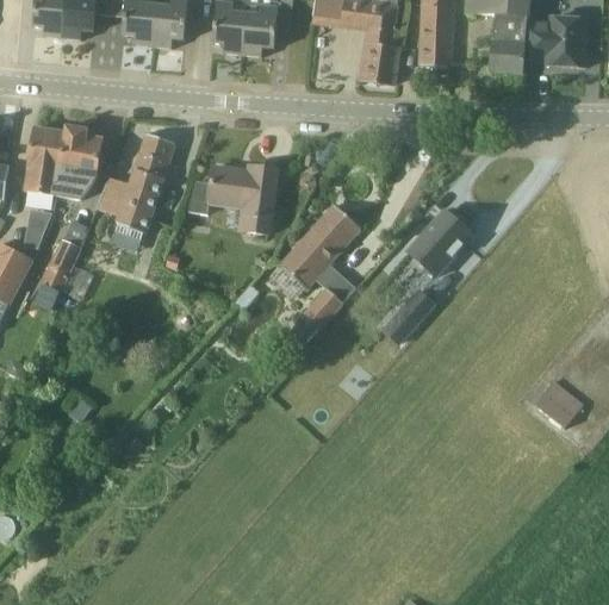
[(33,0),(33,1),(32,25),(44,26),(43,35),(62,37),(66,0),(33,0)]
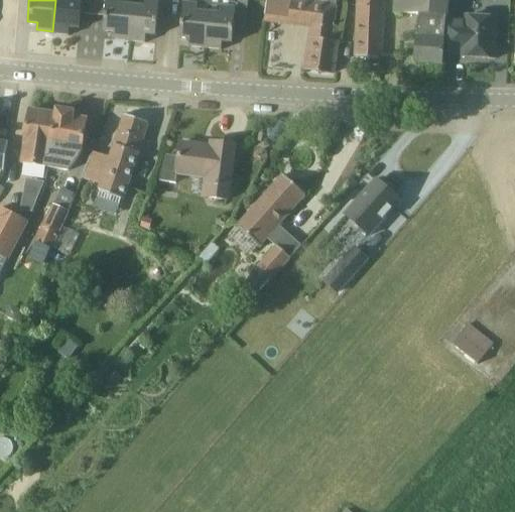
[(55,0),(52,31),(69,32),(70,25),(79,26),(81,6),(81,0),(55,0)]
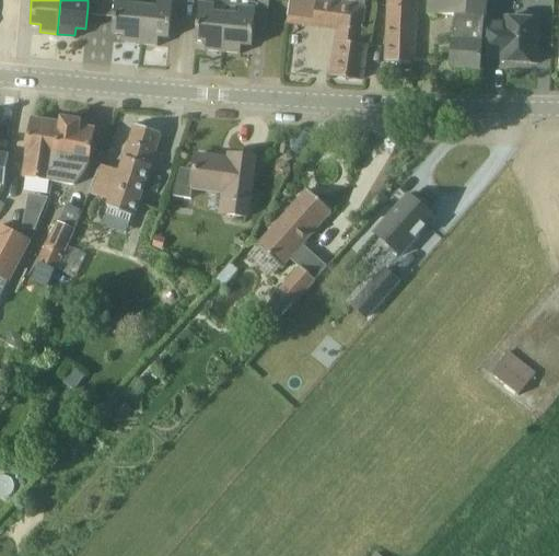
[(115,0),(114,9),(113,31),(123,32),(121,41),(139,42),(143,0),(115,0)]
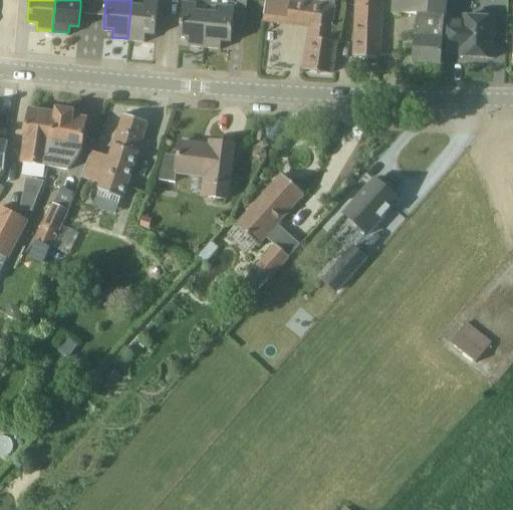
[(155,33),(157,0),(132,0),(127,38),(145,40),(145,32),(155,33)]
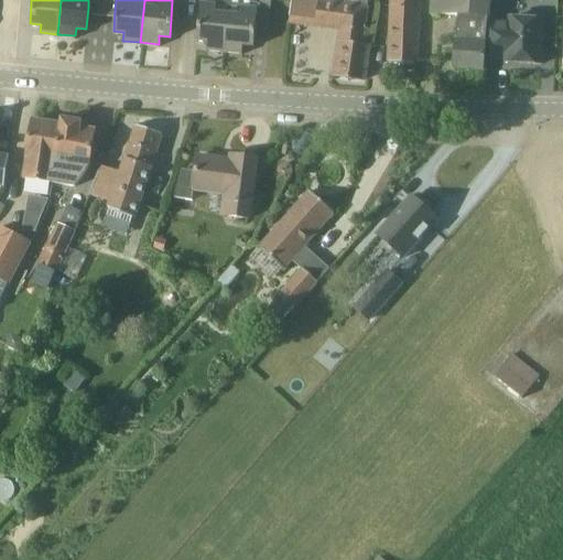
[(224,50),(228,3),(201,0),(196,39),(207,40),(206,49),(224,50)]
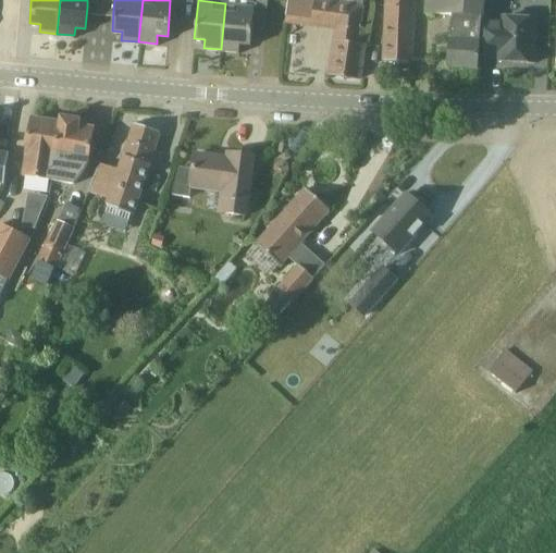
[(336,28),(333,50),(330,72),(359,76),(363,41),(357,41),(362,0),(285,0),(283,22),(336,28)]
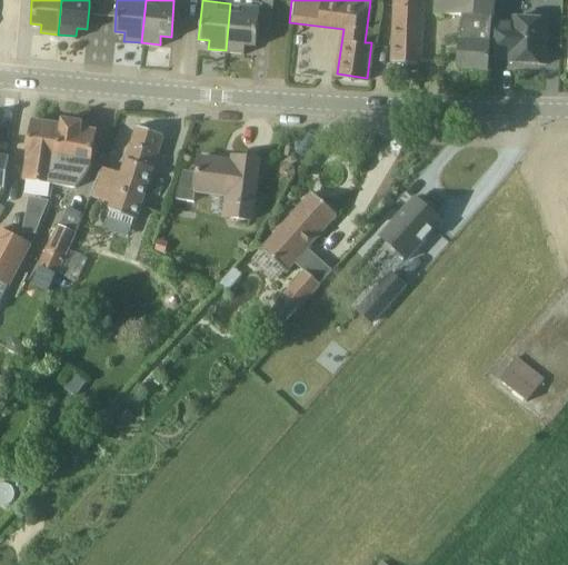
[(421,61),(422,28),(424,0),(392,0),(390,60),(421,61)]
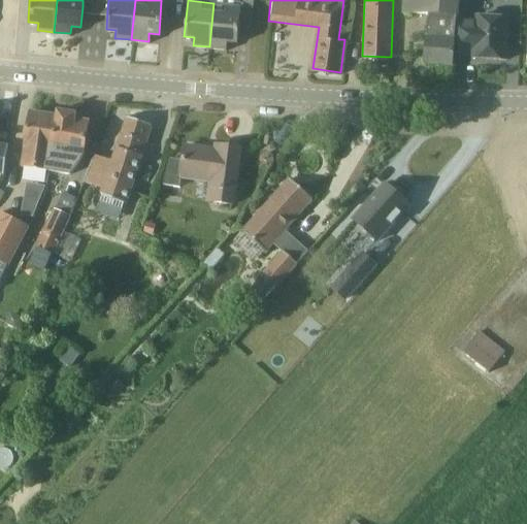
[(458,13),(459,0),(403,0),(403,10),(428,12),(424,61),(452,63),(453,42),(456,13),(458,13)]
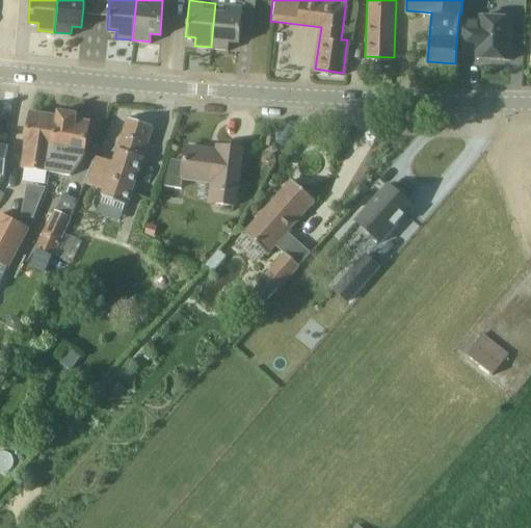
[(238,42),(240,24),(242,5),(215,3),(211,47),(228,49),(229,41),(238,42)]
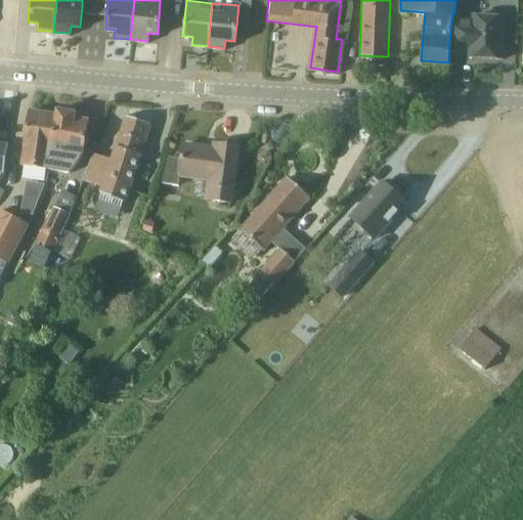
[(502,57),(503,36),(506,36),(506,16),(473,15),(472,17),(456,16),(455,51),(482,52),(482,56),(502,57)]
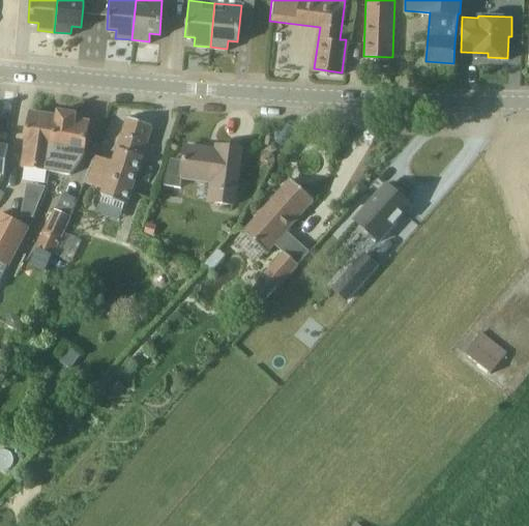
[(57,109),(56,114),(57,114),(49,171),(69,174),(81,153),(85,140),(88,119),(75,117),(76,112),(57,109)]
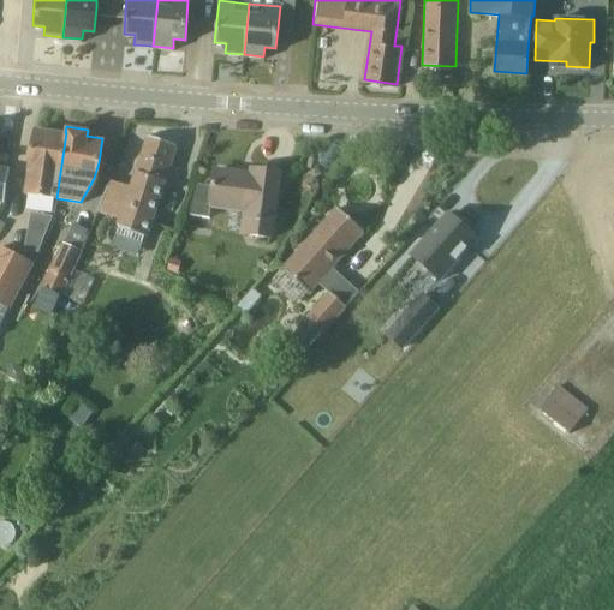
[(66,132),(65,132),(35,127),(24,192),(57,198),(66,132)]
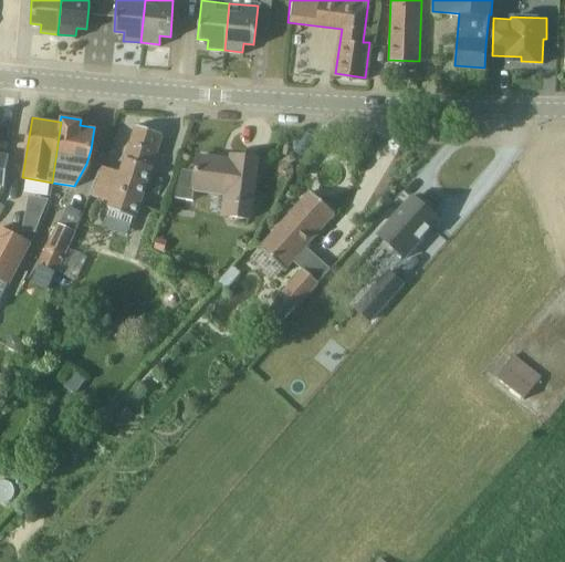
[(127,232),(154,153),(161,132),(136,123),(119,173),(97,166),(89,194),(111,200),(102,225),(127,232)]
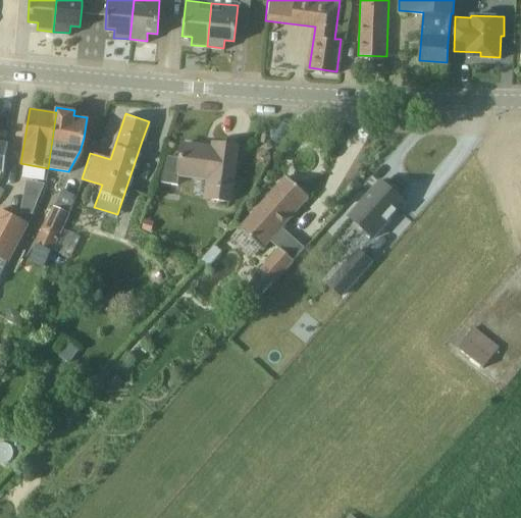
[(259,140),(267,141),(268,133),(260,132),(259,140)]
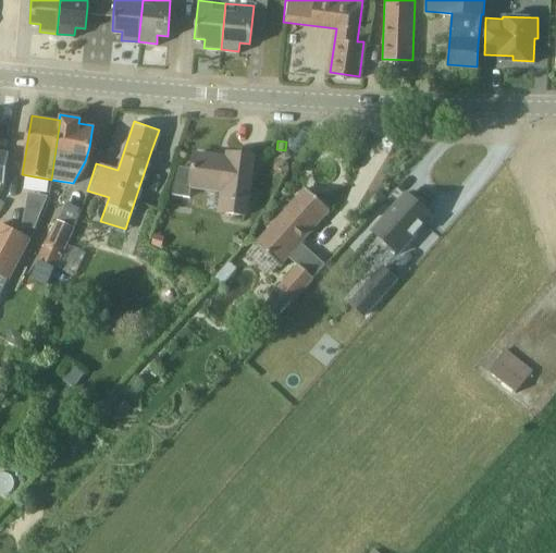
[(0,180),(3,181),(9,151),(0,149),(0,180)]
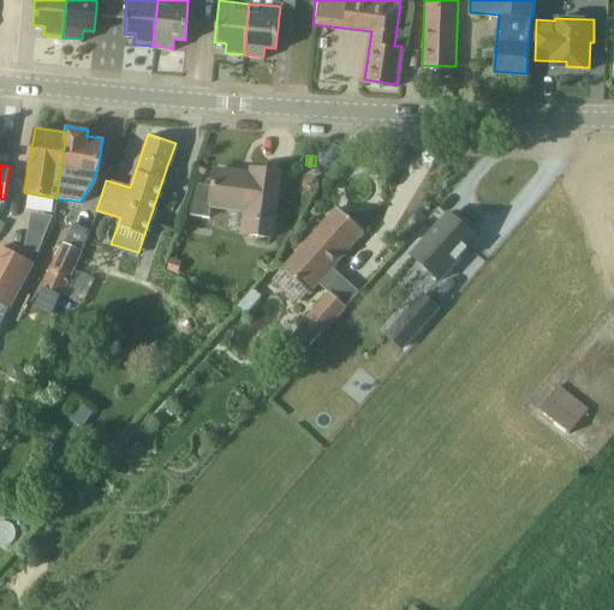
[(270,239),(276,192),(280,168),(278,168),(278,171),(252,167),(251,175),(240,174),(240,171),(214,167),(212,185),(197,181),(190,211),(208,214),(209,205),(243,209),(239,234),(270,239)]
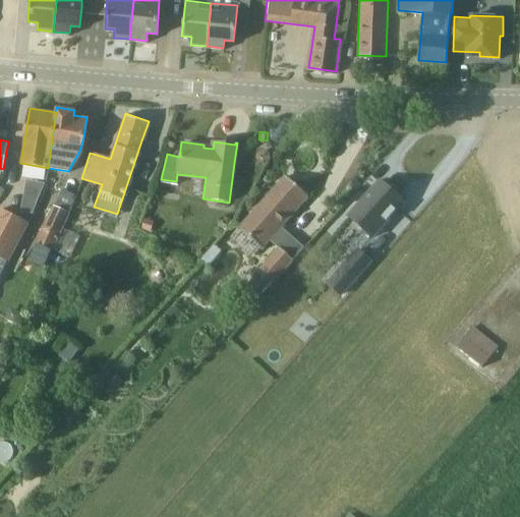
[(262,245),(294,210),(307,194),(285,174),(237,224),(262,245)]
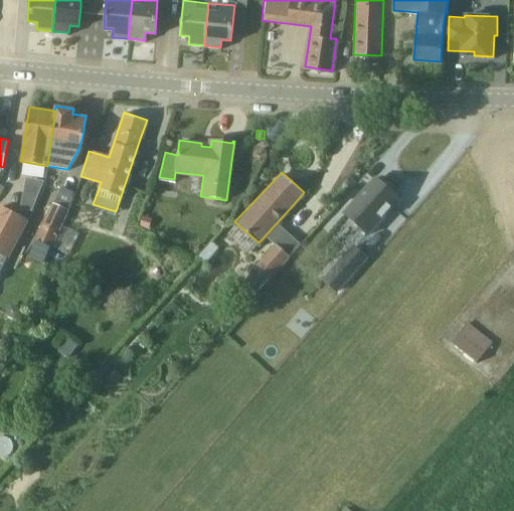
[(400,195),(377,175),(346,211),(370,230),(400,195)]
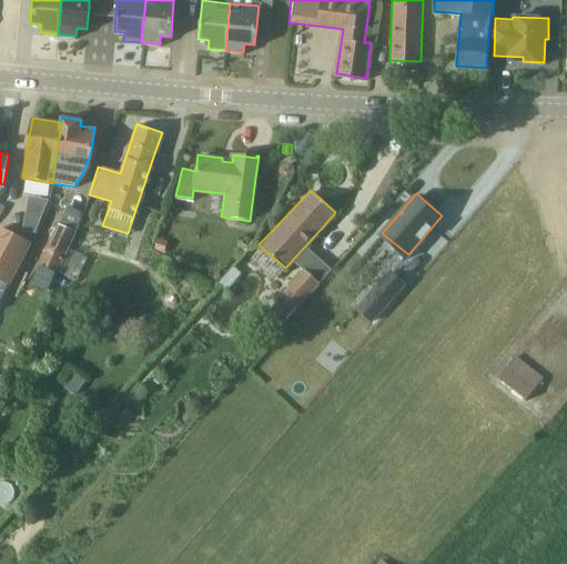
[(76,224),(82,207),(68,201),(62,220),(76,224)]
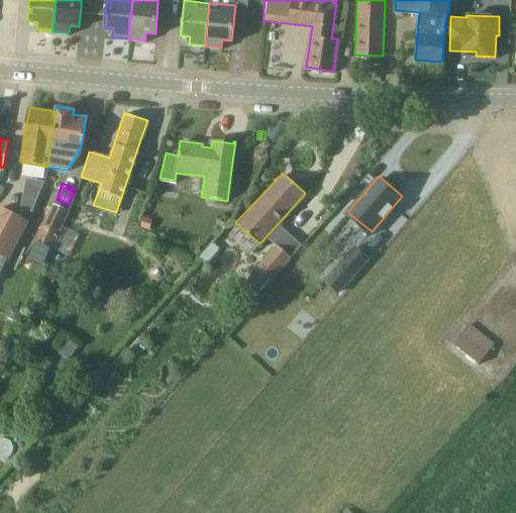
[(35,199),(20,196),(18,207),(30,210),(35,199)]
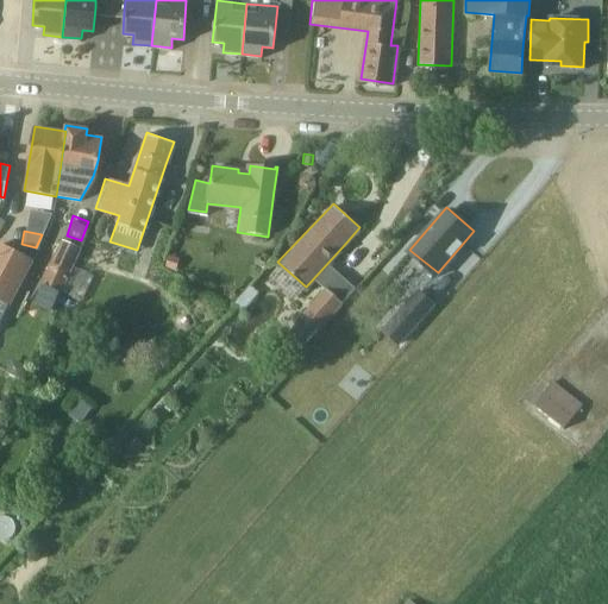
[(61,290),(74,264),(73,264),(81,246),(61,238),(33,299),(52,307),(61,290)]
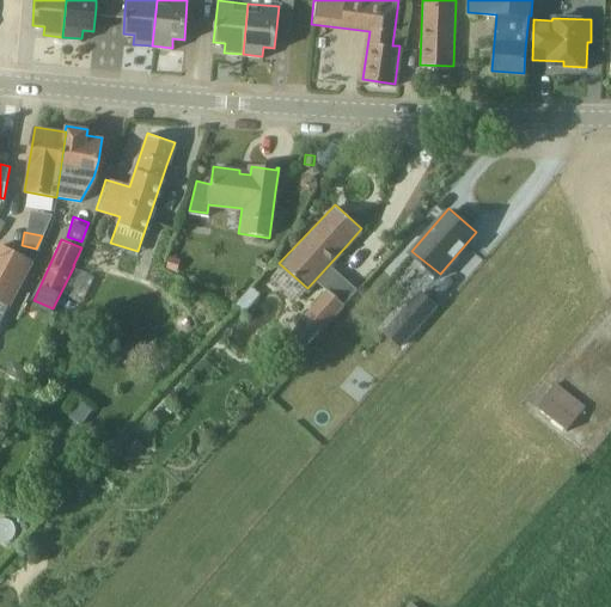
[(0,302),(8,307),(32,264),(0,246),(0,302)]
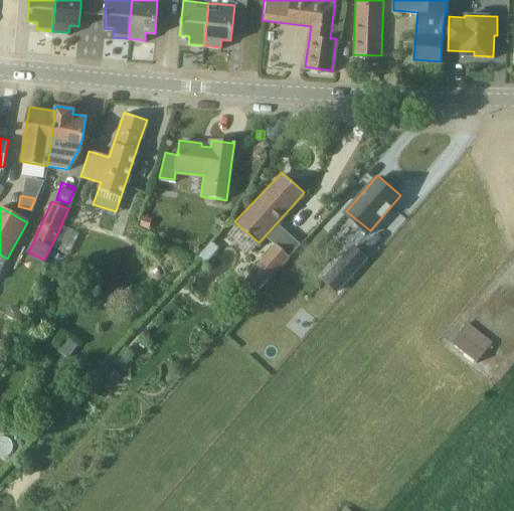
[(289,256),(275,242),(252,267),(267,280),(289,256)]
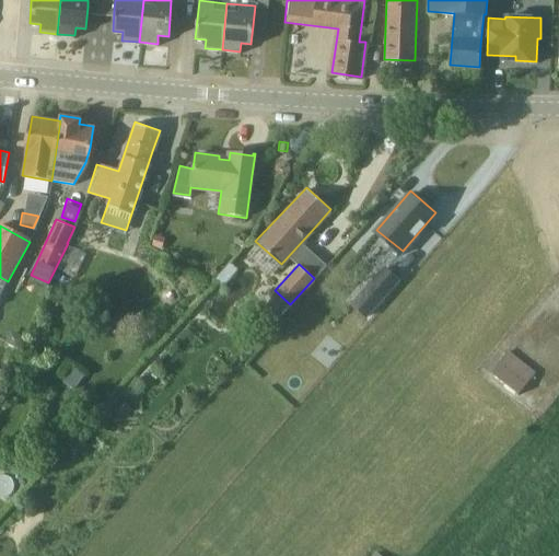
[(364,289),(377,300),(397,278),(385,266),(364,289)]
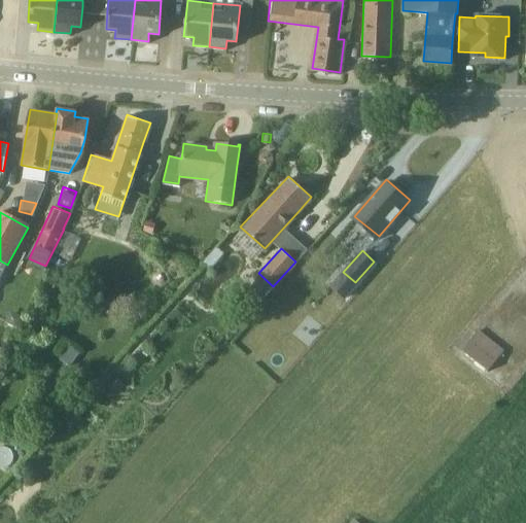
[(501,348),(478,329),(461,349),(499,380),(505,373),(497,365),(505,356),(499,351),(501,348)]
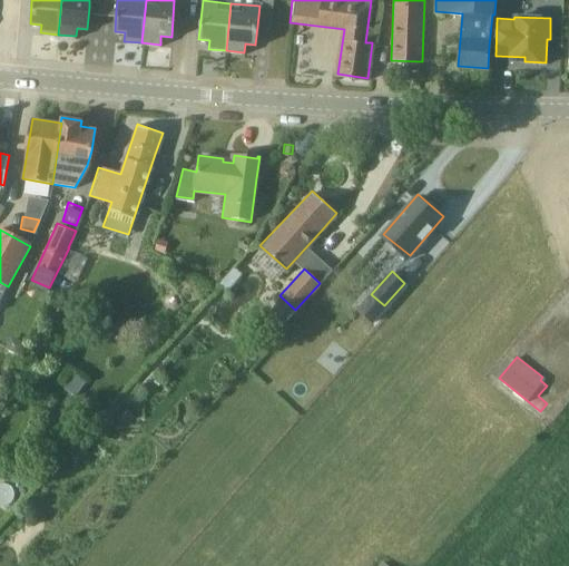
[(75,393),(86,379),(74,370),(62,386),(75,393)]
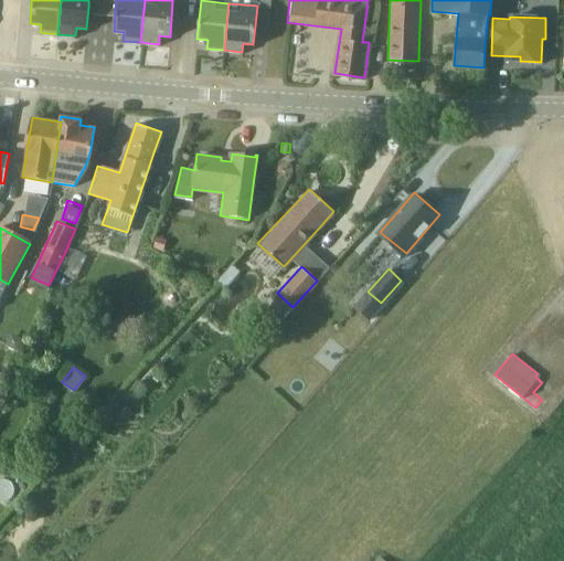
[(394,560),(381,551),(373,560),(394,560)]
